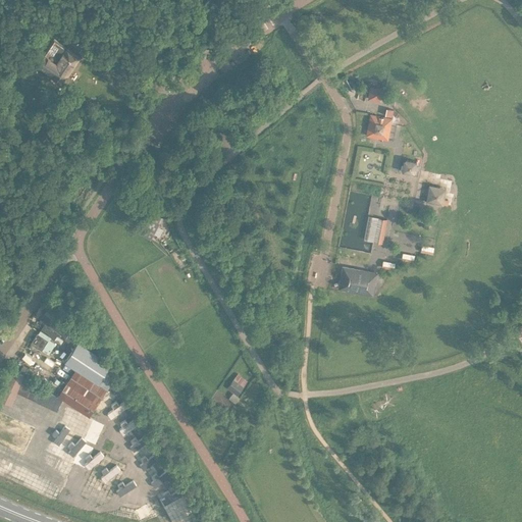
[(48,4),(43,13),(53,19),(59,11),(48,4)]
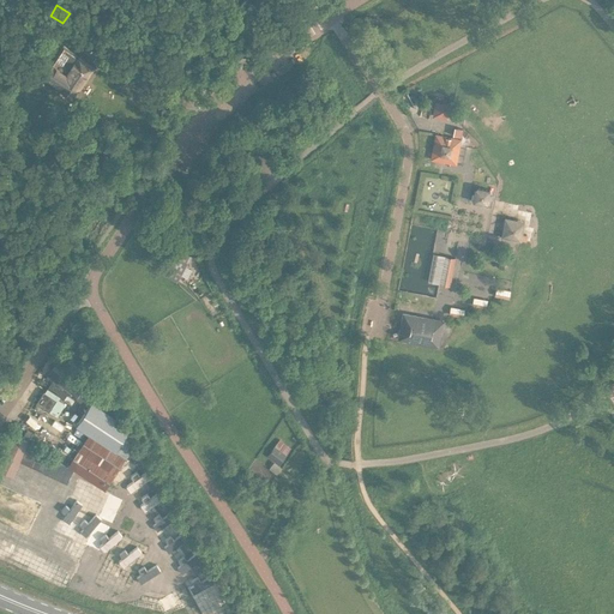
[(76,90),(78,91),(91,71),(82,65),(85,60),(78,55),(62,46),(50,64),(49,62),(41,76),(60,88),(59,89),(71,97),(76,90)]
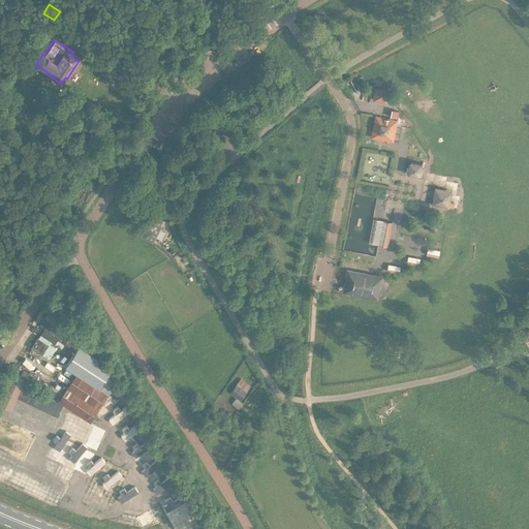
[(371,98),(384,102),(389,89),(375,85),(371,98)]
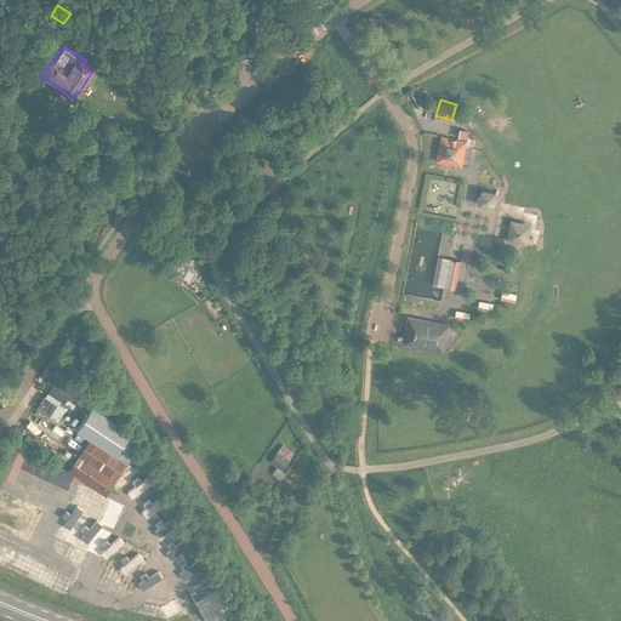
[(465,141),(440,136),(436,160),(460,165),(465,141)]
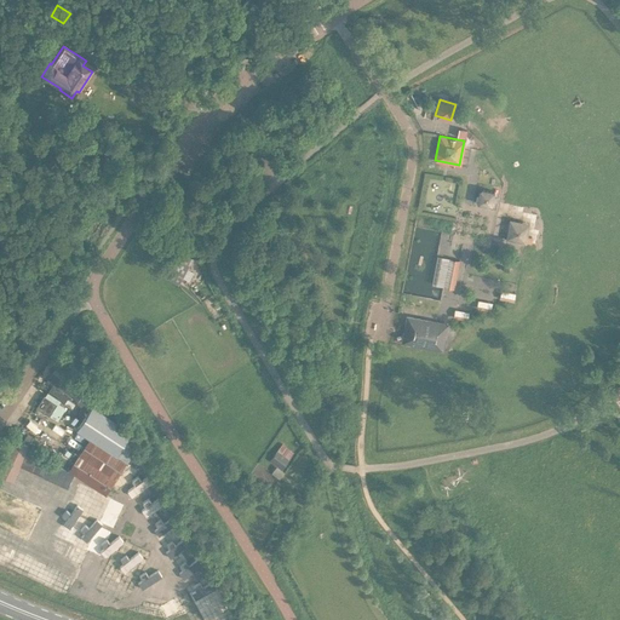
[(494,191),(480,189),(476,204),(492,206),(494,191)]
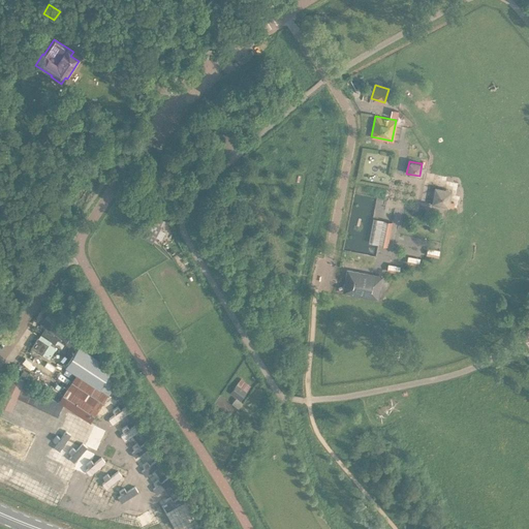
[(447,208),(449,201),(433,197),(432,204),(447,208)]
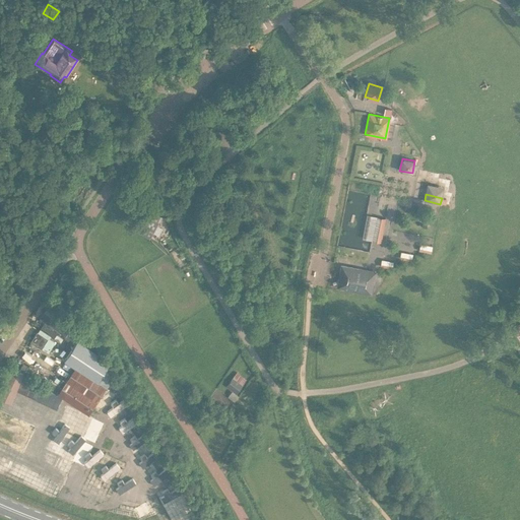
[(149,206),(144,215),(158,223),(164,214),(149,206)]
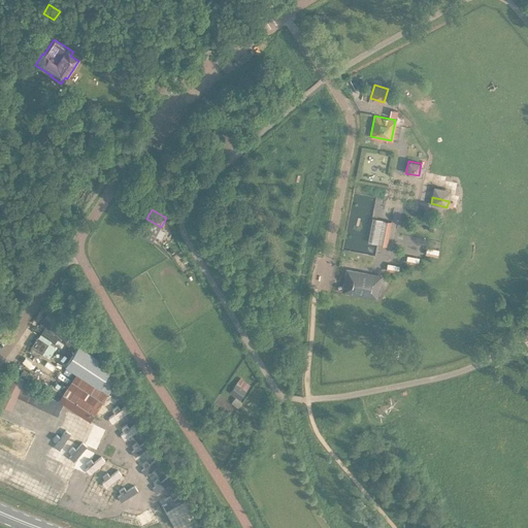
[(382,245),(386,246),(391,222),(386,221),(372,218),(367,242),(371,243),(382,245)]
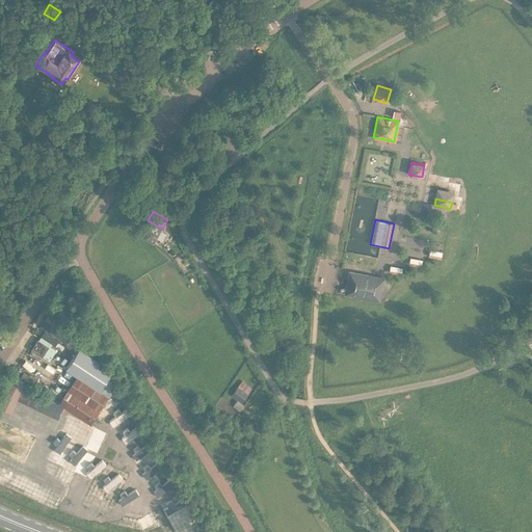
[(431,249),(430,256),(441,259),(442,251),(431,249)]
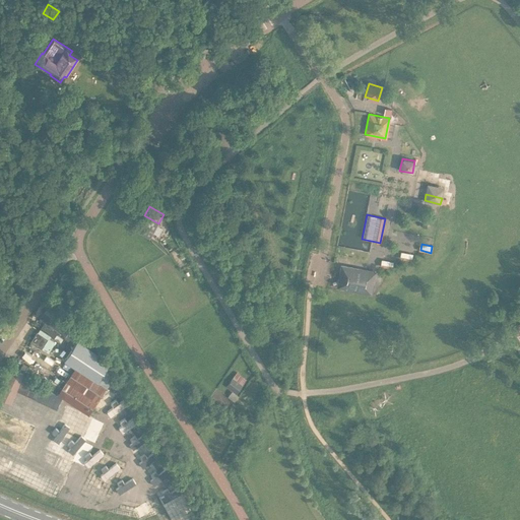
[(400,252),(399,258),(411,260),(412,254),(400,252)]
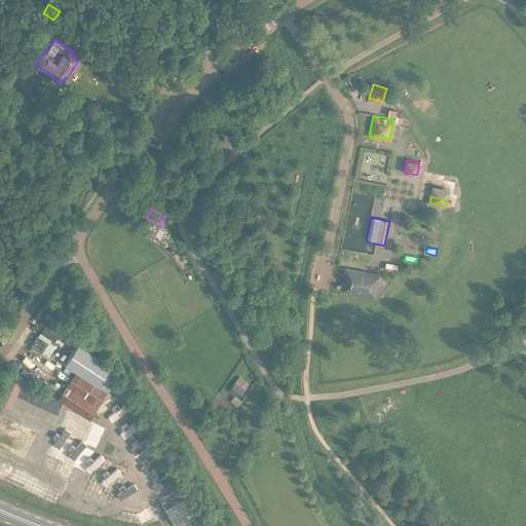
[(397,271),(398,265),(385,263),(384,269),(397,271)]
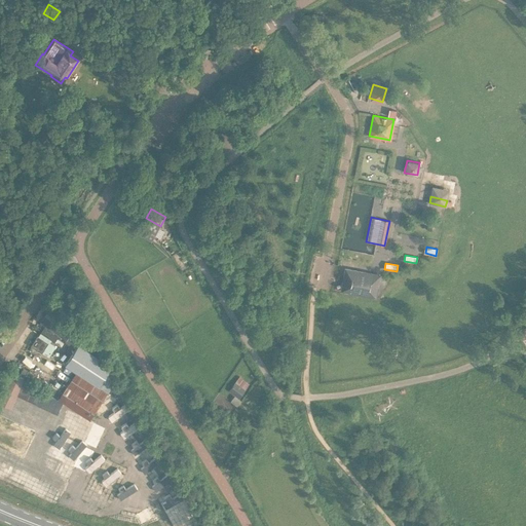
[(345,268),(341,290),(375,297),(379,275),(345,268)]
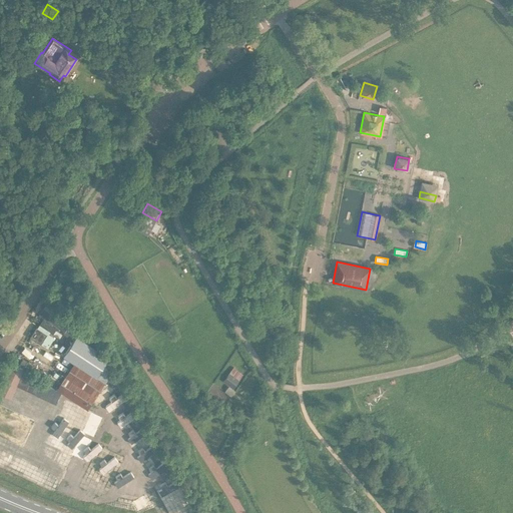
[(43,317),(31,337),(41,343),(48,333),(52,335),(57,327),(67,334),(74,323),(45,305),(39,314),(43,317)]
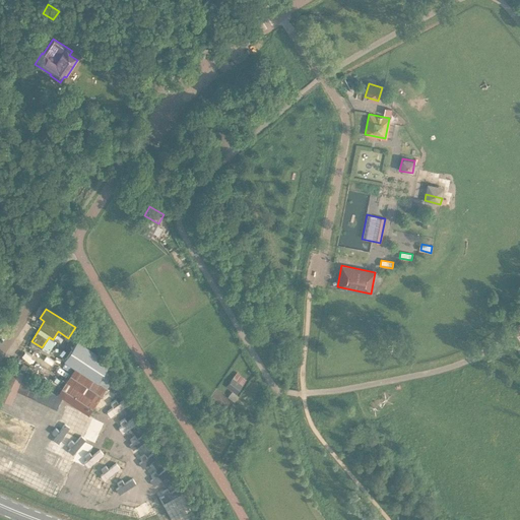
[(74,367),(106,387),(111,379),(110,361),(76,339),(63,360),(74,367)]
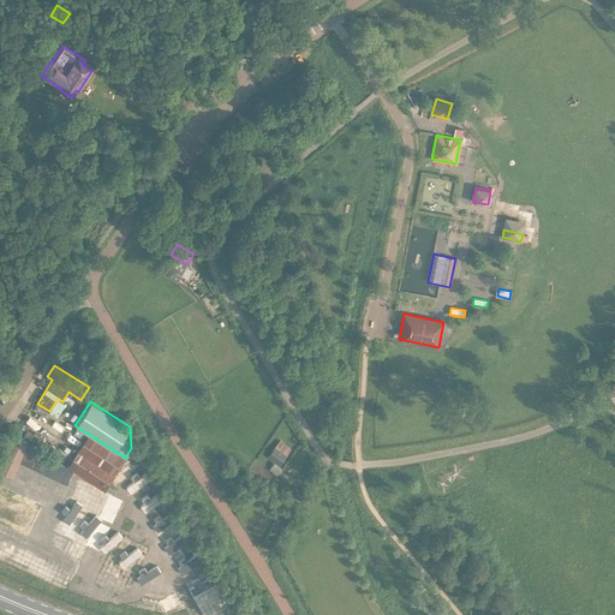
[(27,430),(23,436),(30,440),(34,435),(27,430)]
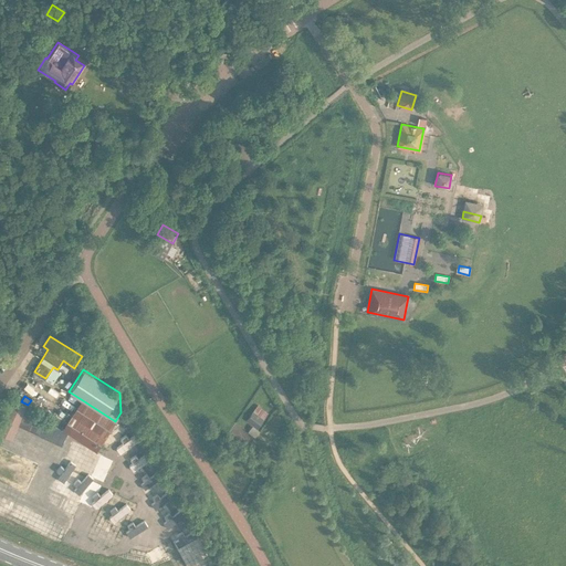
[(62,428),(96,450),(115,421),(81,399),(62,428)]
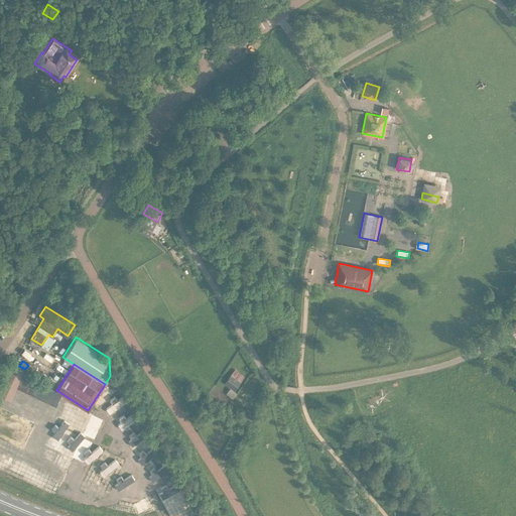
[(25,370),(38,378),(41,373),(28,365),(25,370)]
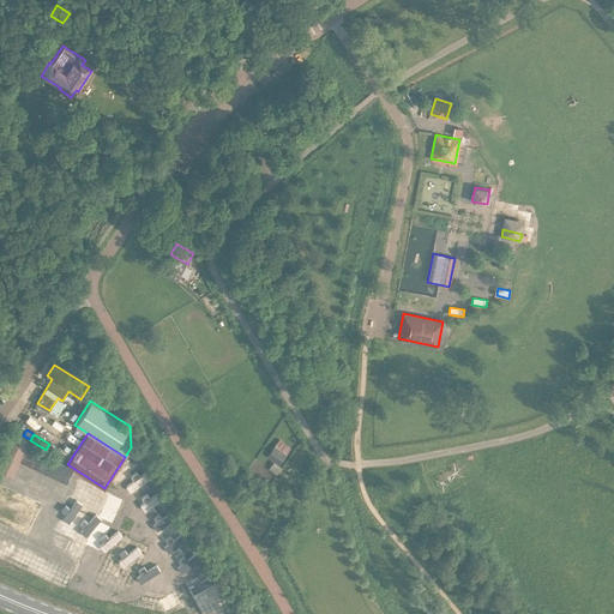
[(38,468),(41,469),(41,471),(66,483),(72,470),(47,458),(43,457),(43,456),(38,453),(40,450),(26,444),(28,441),(14,435),(0,465),(0,470),(12,476),(19,459),(32,465),(38,468)]
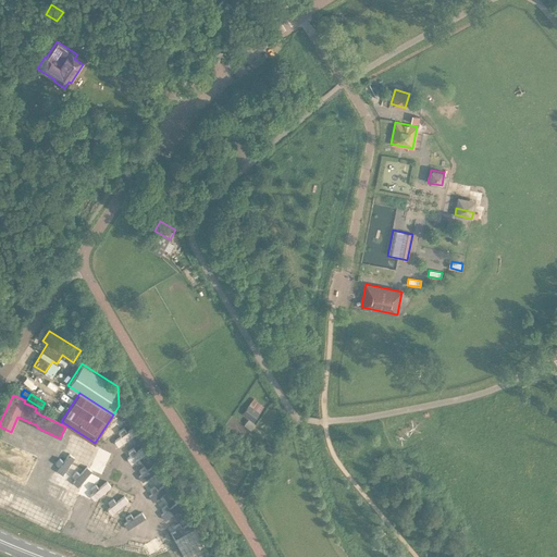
[(259,412),(249,405),(242,413),(252,421),(259,412)]
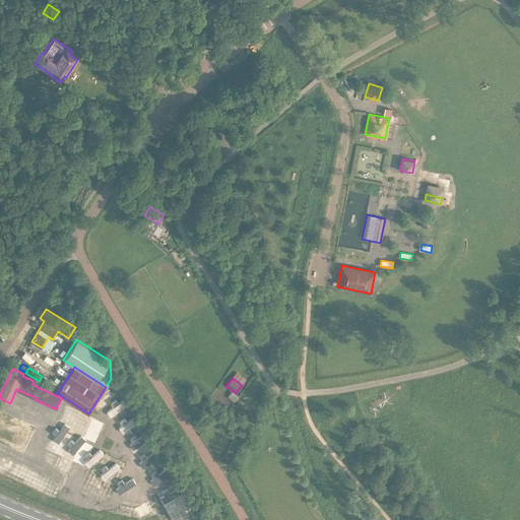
[(48,386),(55,391),(59,385),(51,380),(48,386)]
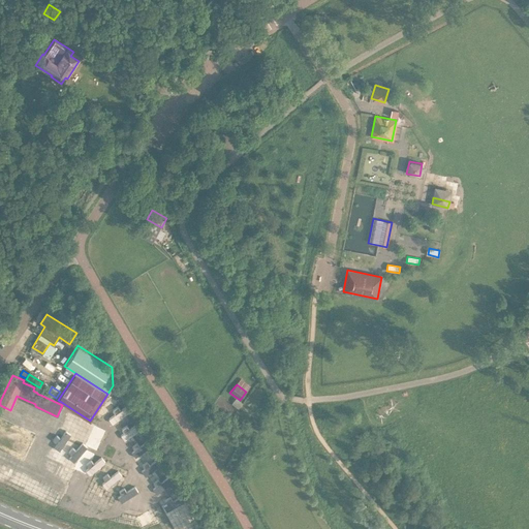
[(58,433),(96,450),(104,433),(67,414),(58,433)]
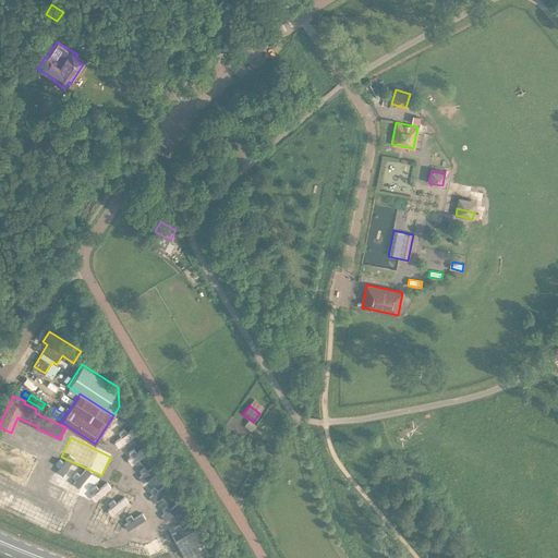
[(143,446),(133,450),(145,473),(155,468),(143,446)]
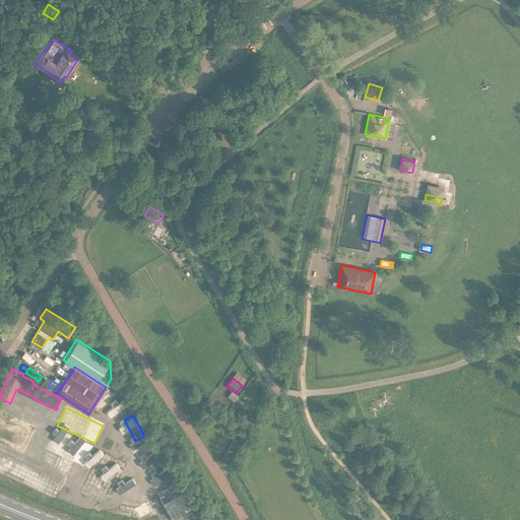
[(47,449),(85,465),(92,446),(55,431),(47,449)]
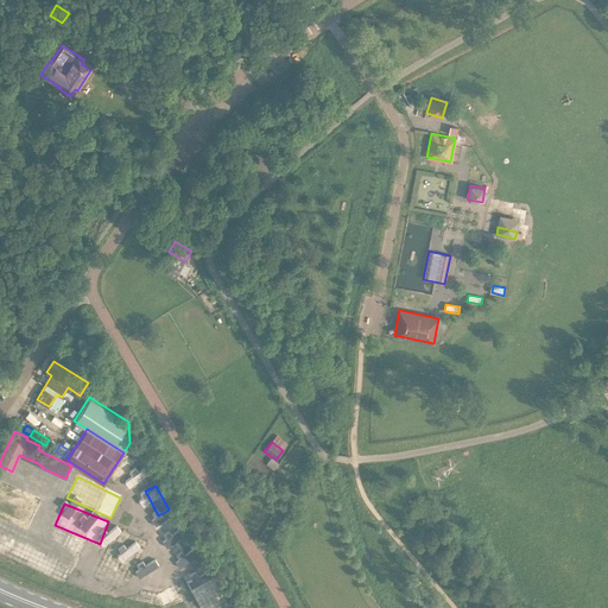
[(0,539),(0,548),(8,552),(14,538),(4,533),(0,539)]
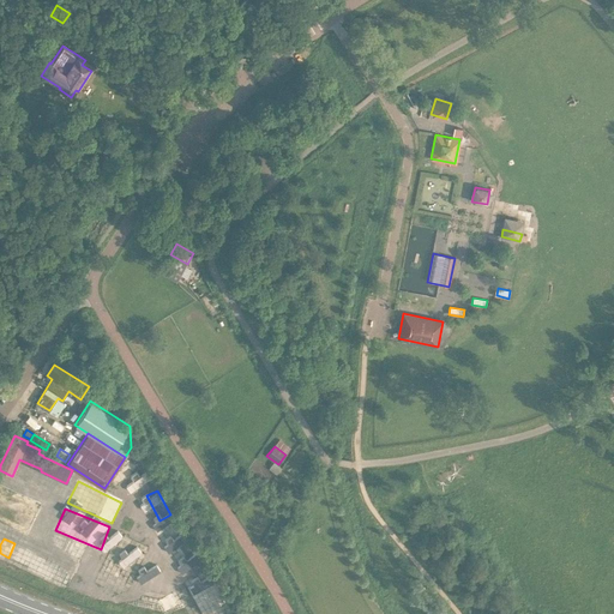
[(186,541),(175,552),(187,565),(199,555),(186,541)]
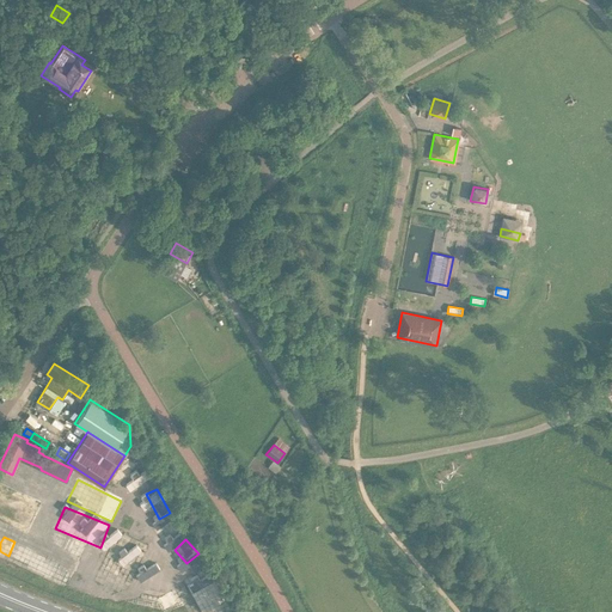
[(75,540),(71,550),(81,555),(86,545),(75,540)]
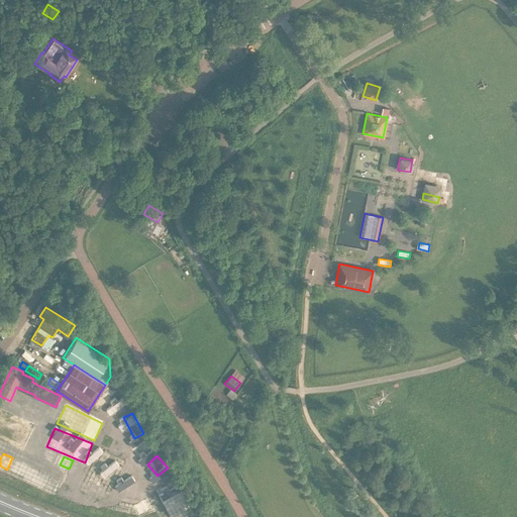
[(12,472),(22,476),(27,464),(17,459),(12,472)]
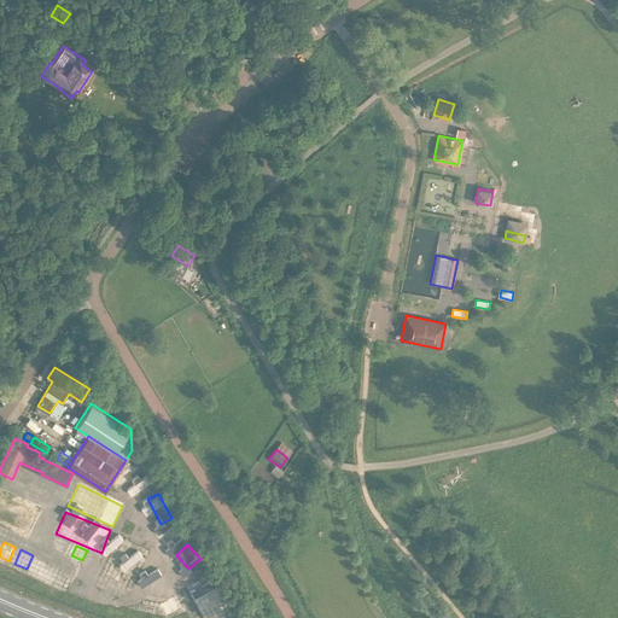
[(51,582),(56,573),(44,567),(39,577),(51,582)]
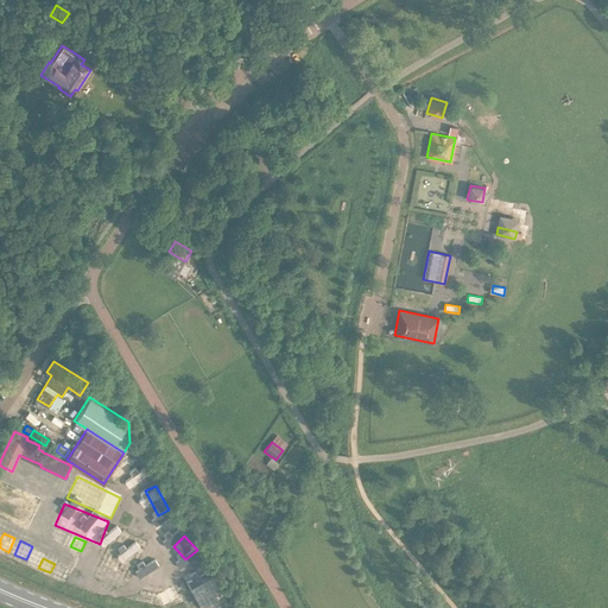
[(187,574),(200,607),(220,607),(204,567),(187,574)]
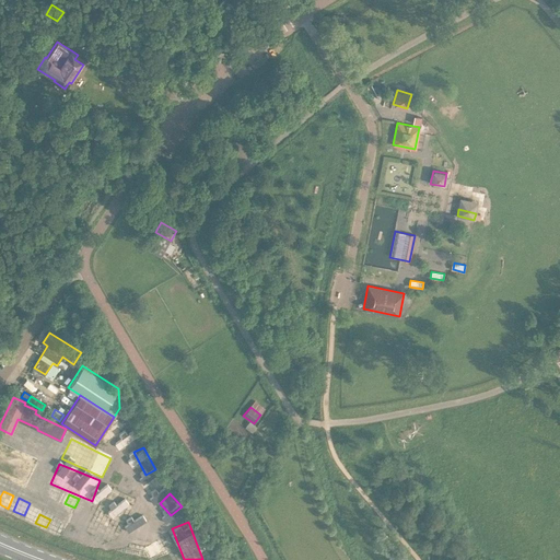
[(161,538),(142,547),(148,559),(166,550),(161,538)]
